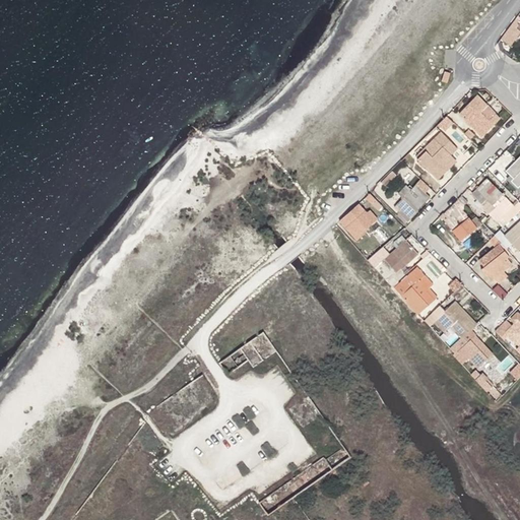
[(519,21),(516,18),(502,38),(511,45),(519,30),(519,27),(518,26),(519,24),(519,21)]
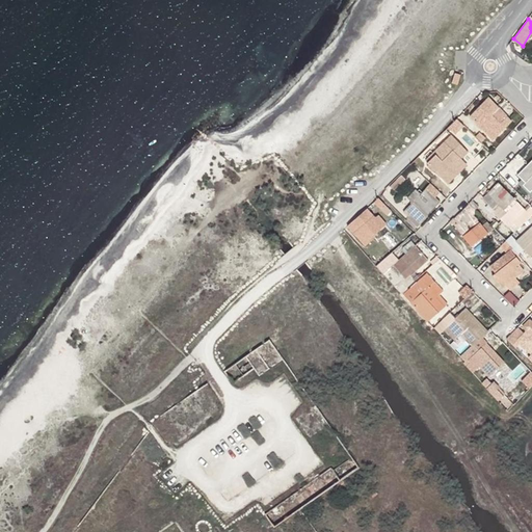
[(458,85),(461,74),(455,73),(452,83),(458,85)]
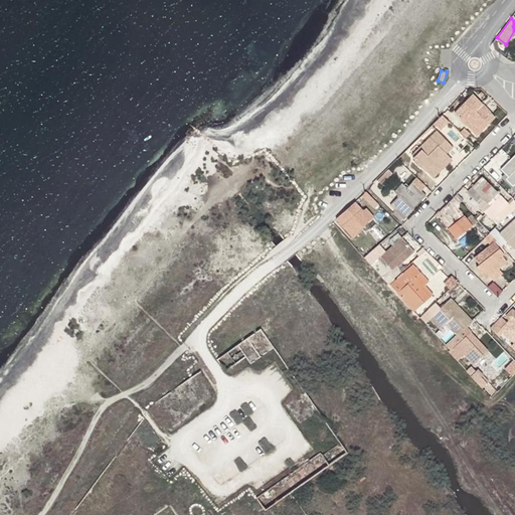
[(477,136),(496,117),(474,94),(455,113),(477,136)]
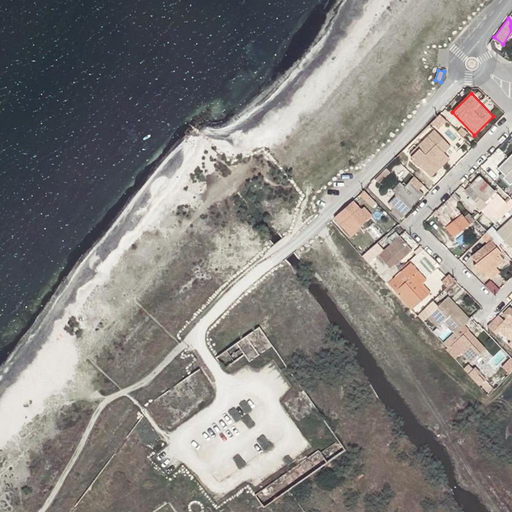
[(435,120),(433,122),(440,129),(448,121),(441,114),(435,120)]
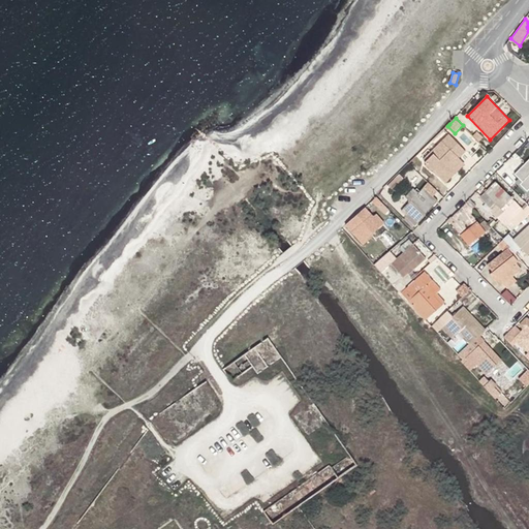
[(472,135),(478,141),(483,137),(476,131),(472,135)]
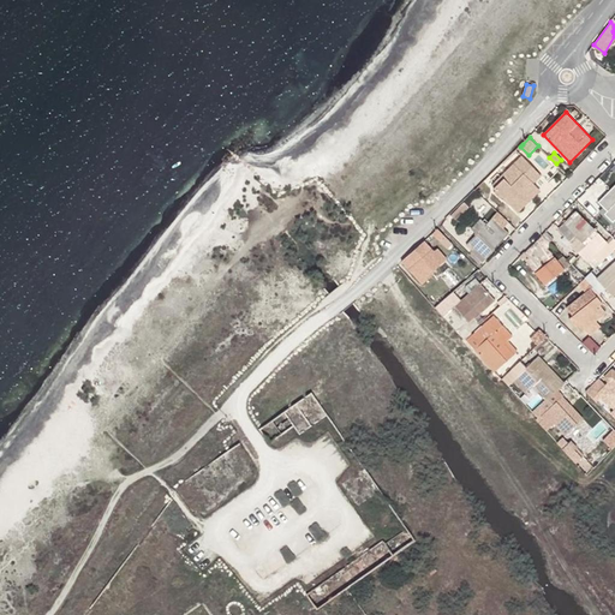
[(533,181),(536,184),(543,177),(523,157),(505,178),(506,179),(496,189),(518,209),(525,202),(524,201),(519,196),(533,181)]
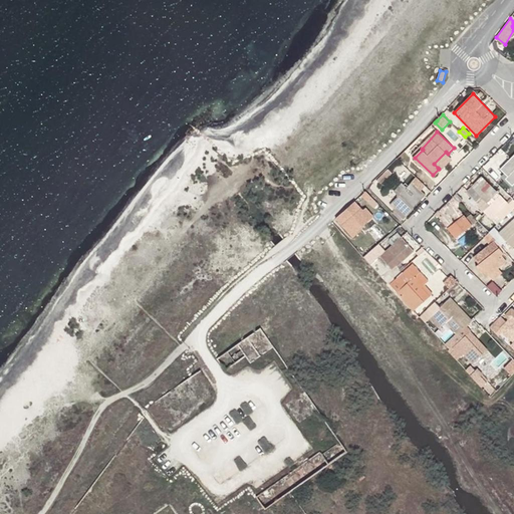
[(450,156),(448,154),(446,152),(434,164),(438,168),(450,156)]
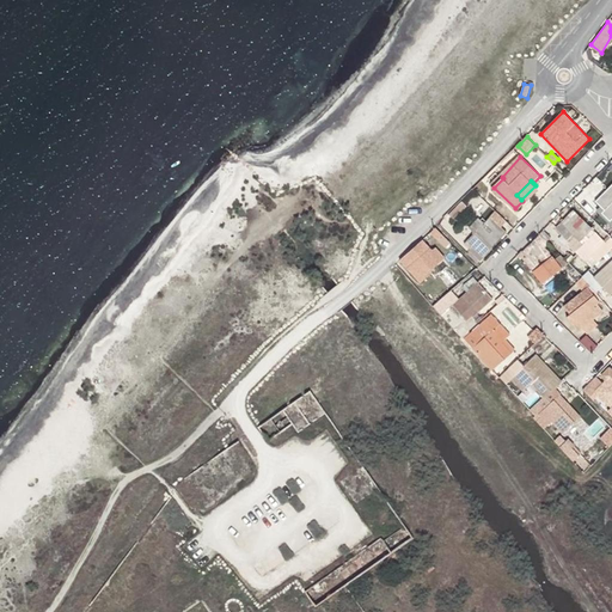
[(611,228),(611,184),(595,202),(599,207),(594,212),(611,228)]
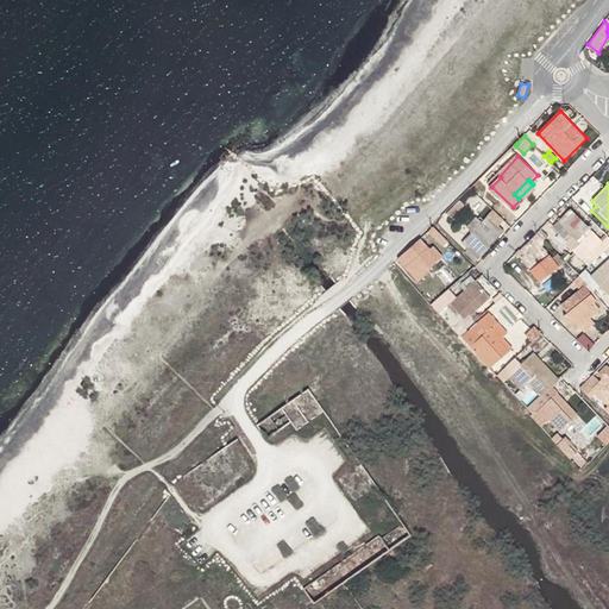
[(457,219),(470,206),(462,199),(450,212),(457,219)]
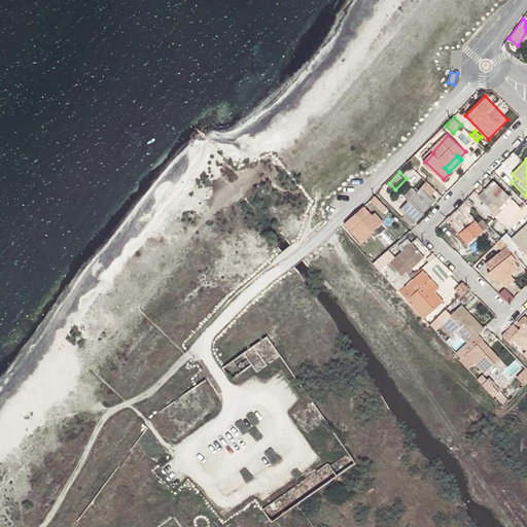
[(504,224),(521,208),(494,180),(479,195),(491,207),(495,203),(501,209),(496,214),(504,224)]
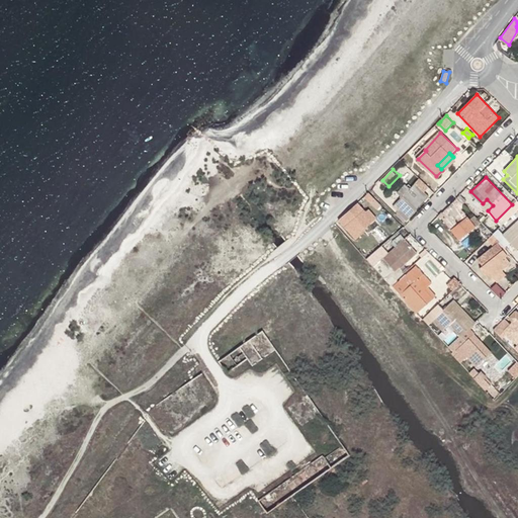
[(407,221),(429,195),(414,183),(395,203),(400,207),(398,209),(403,214),(402,216),(407,221)]
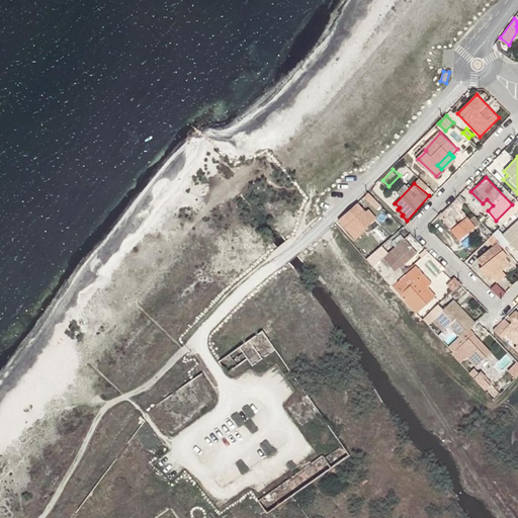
[(464,205),(456,197),(440,214),(458,239),(475,228),(460,208),(464,205)]
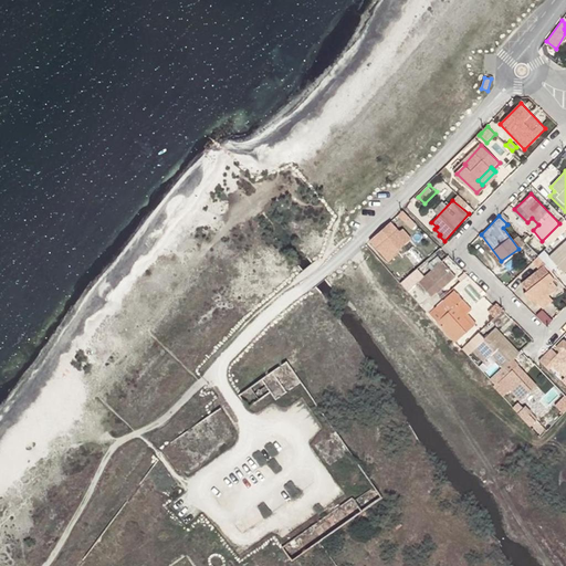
[(386,226),(377,234),(380,240),(375,244),(386,260),(410,240),(402,230),(394,237),(386,226)]
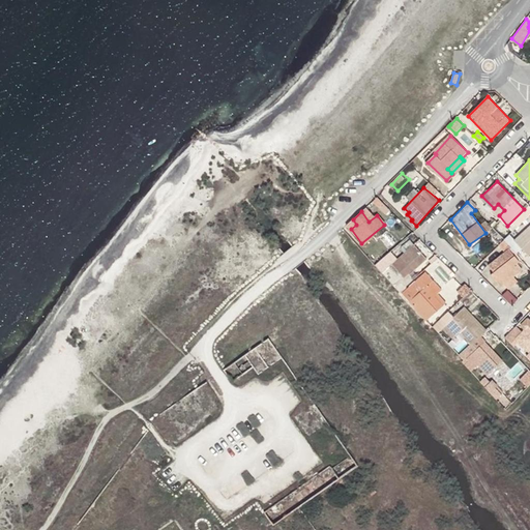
[(529,255),(529,253),(529,225),(514,239),(529,255)]
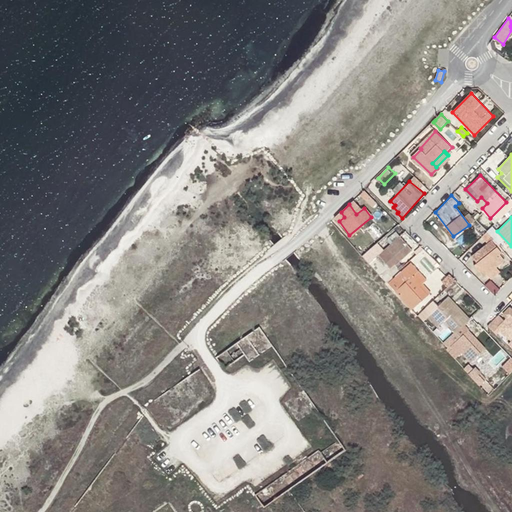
[(367,231),(376,244),(377,243),(381,240),(379,238),(384,234),(376,224),(367,231)]
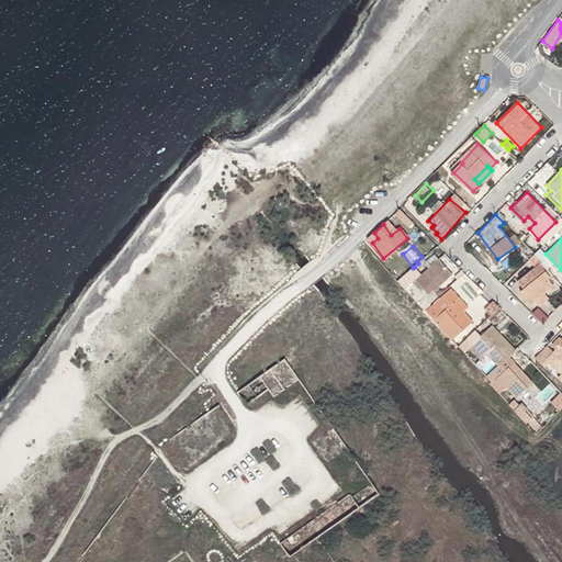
[(413,268),(397,281),(424,310),(430,303),(426,299),(451,274),(438,260),(422,276),(414,267),(413,268)]
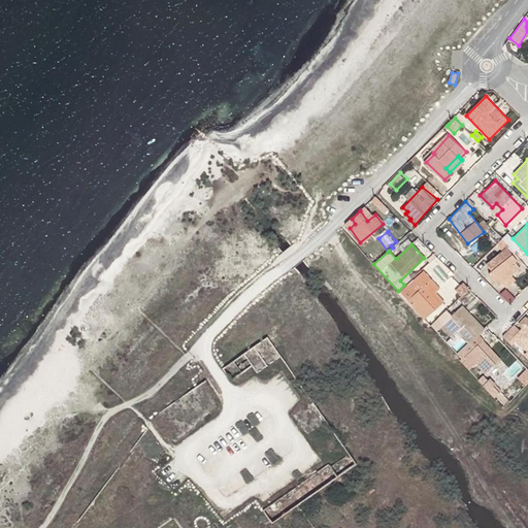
[(512,276),(521,268),(516,262),(517,261),(509,254),(485,273),(491,279),(489,282),(498,292),(503,288),(505,291),(517,282),(512,276)]
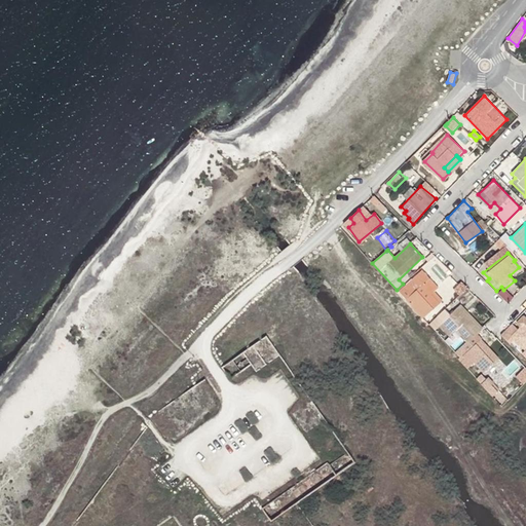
[(399,292),(422,318),(439,303),(430,294),(435,291),(438,287),(422,269),(399,292)]
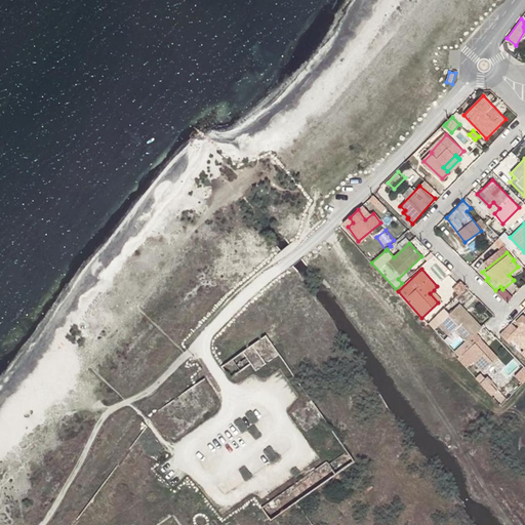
[(465,285),(458,279),(450,287),(457,293),(465,285)]
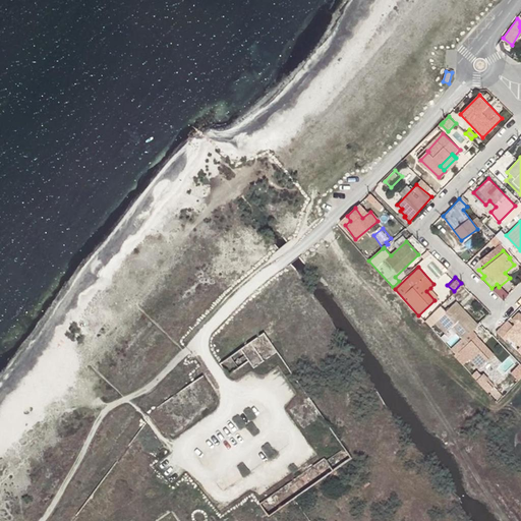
[(439,297),(430,288),(426,291),(435,300),(439,297)]
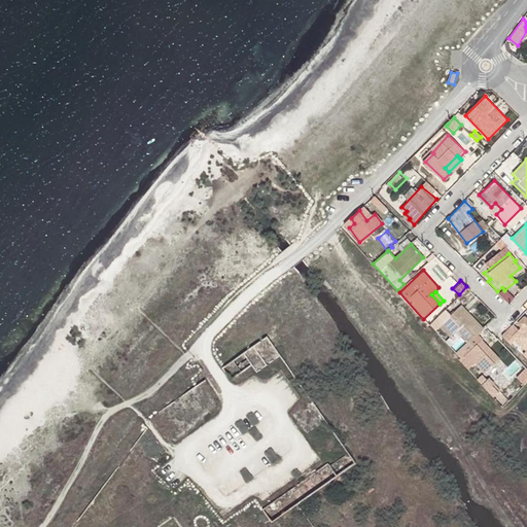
[(468,342),(471,340),(478,334),(482,328),(467,313),(465,315),(459,308),(440,326),(448,335),(451,330),(454,334),(457,329),(468,342)]
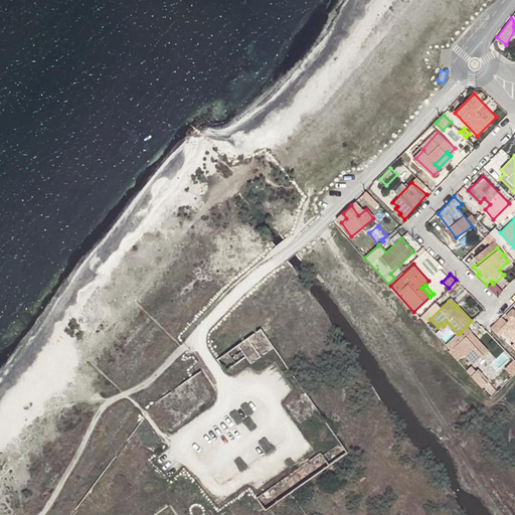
[(514,348),(514,315),(501,329),(514,342),(511,344),(514,348)]
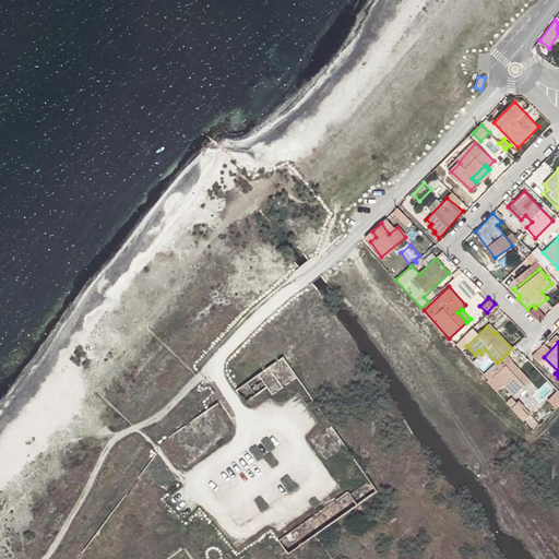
[(485,375),(488,378),(500,366),(510,356),(507,354),(497,363),(485,375)]
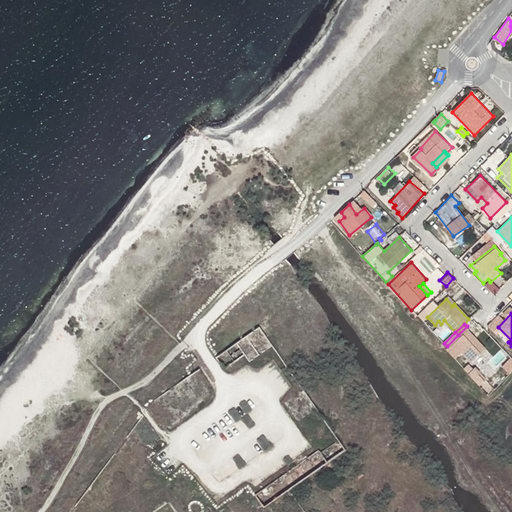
[(458,335),(447,346),(450,349),(454,345),(470,362),(486,346),(467,326),(458,335)]
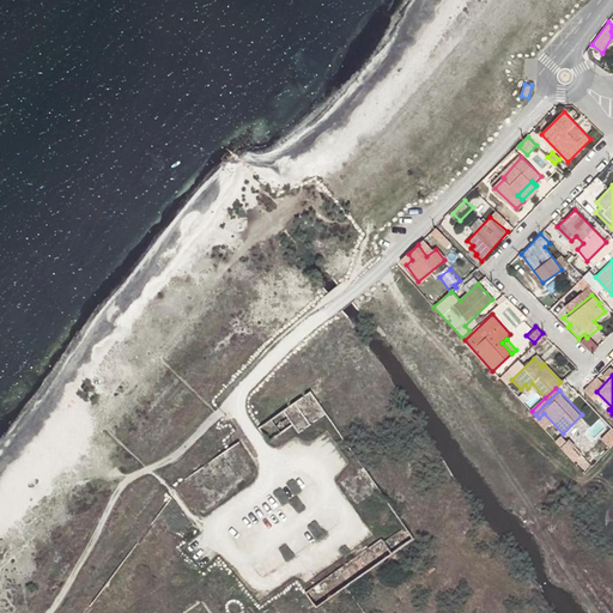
[(575,460),(578,455),(572,449),(569,453),(575,460)]
